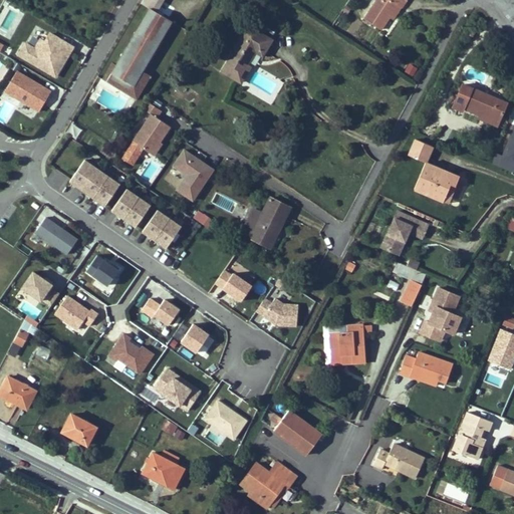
[(153,9),(158,0),(143,0),(142,2),(153,9)]
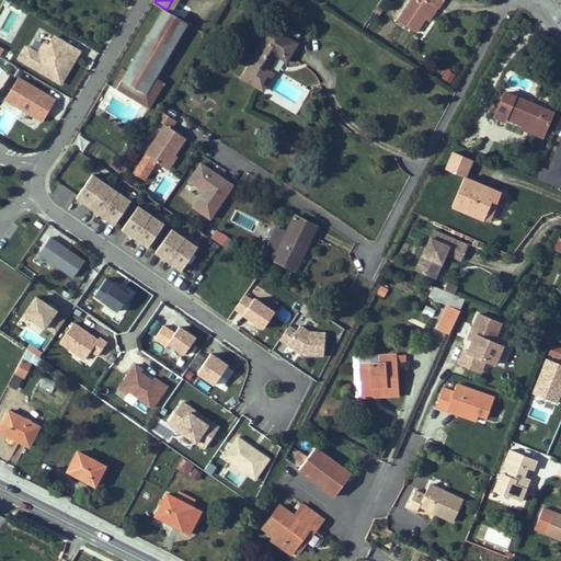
[(424,18),(433,6),(437,8),(438,9),(444,0),(411,0),(398,21),(415,32),(424,18)]
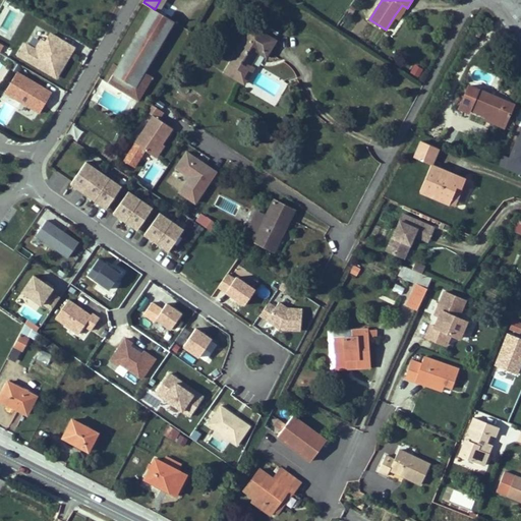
[(398,19),(406,7),(402,5),(394,16),(398,19)]
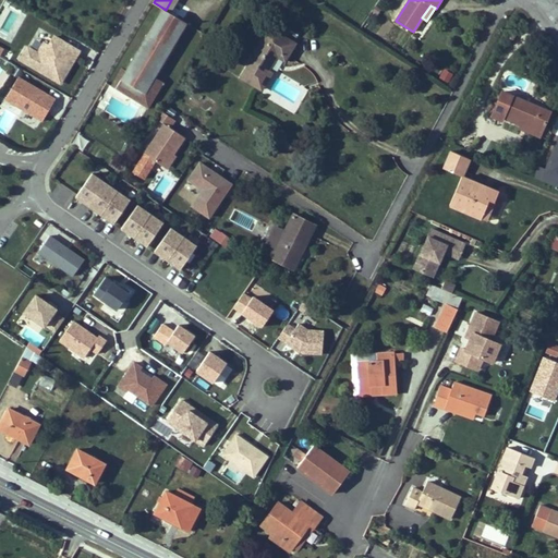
[(148,80),(150,75),(154,77),(155,76),(186,23),(162,9),(125,72),(121,69),(112,84),(141,100),(152,82),(148,80)]
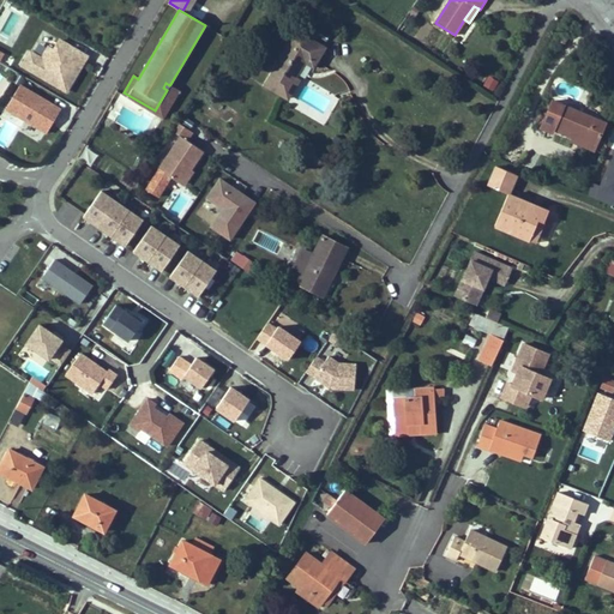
[(218,52),(224,37),(206,29),(200,42),(218,52)]
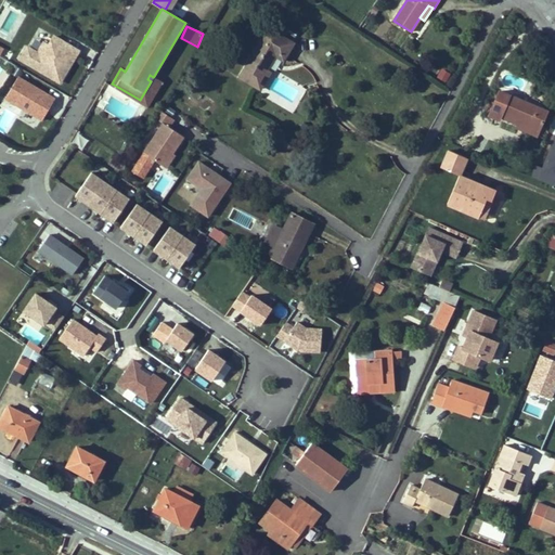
[(266,71),(275,55),(278,51),(285,56),(293,43),(269,28),(240,77),(260,89),(270,73),(266,71)]
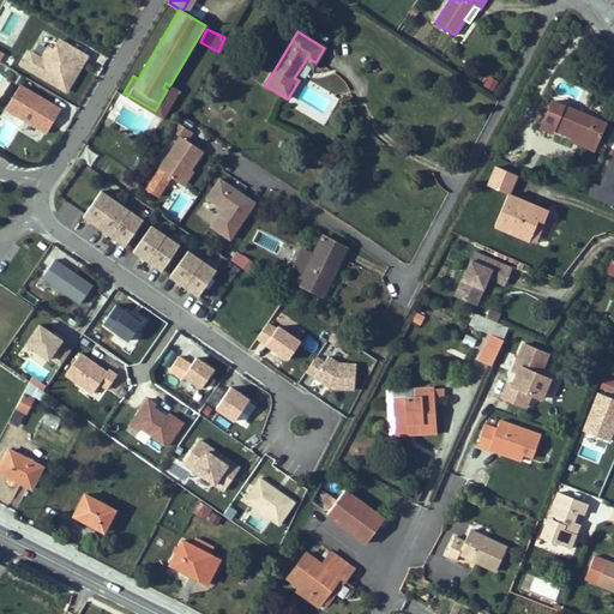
[(563,48),(567,38),(560,34),(554,43),(563,48)]
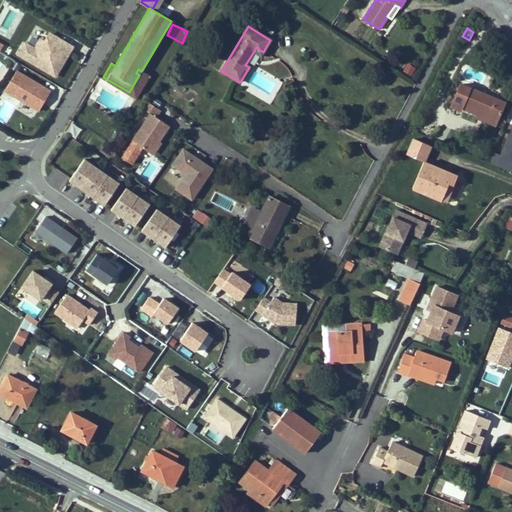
[(67,44),(44,30),(39,38),(36,37),(31,45),(21,38),(13,51),(51,73),(67,44)]
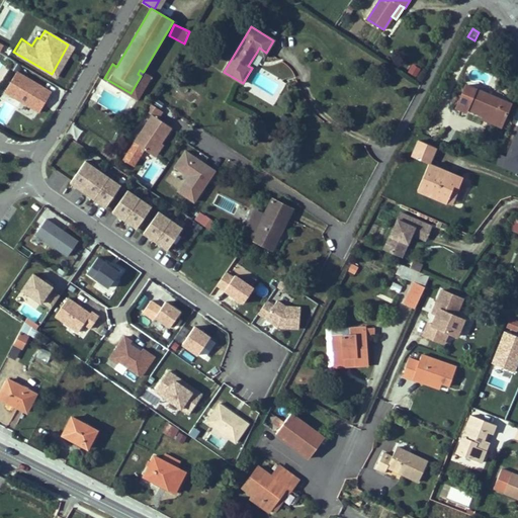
[(266,53),(259,48),(257,52),(264,56),(266,53)]
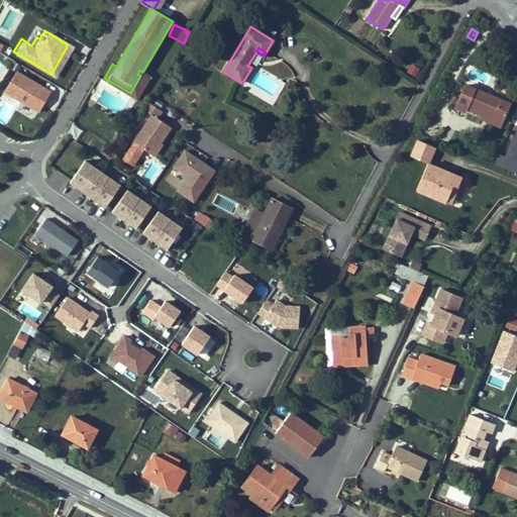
[(406,73),(416,78),(421,69),(411,64),(406,73)]
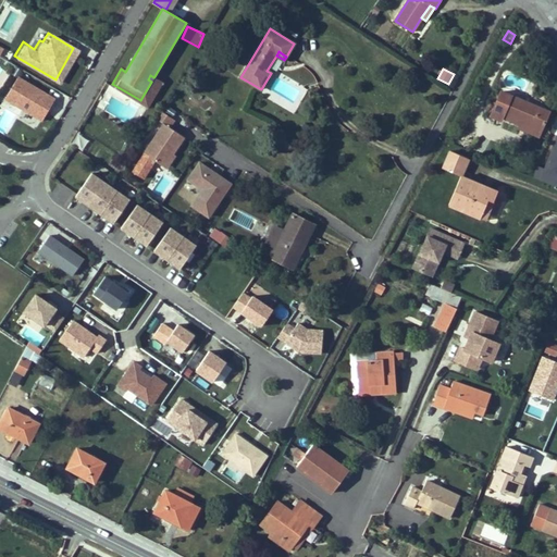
[(50,98),(11,76),(0,94),(0,97),(37,120),(50,98)]
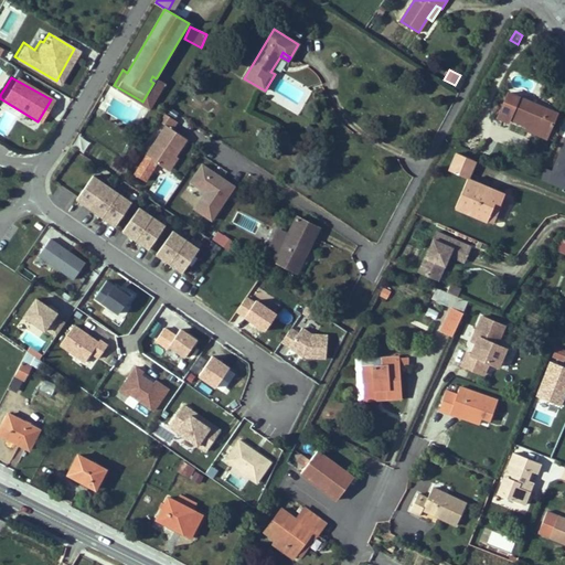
[(151,107),(166,83),(157,77),(156,78),(153,83),(142,102),(151,107)]
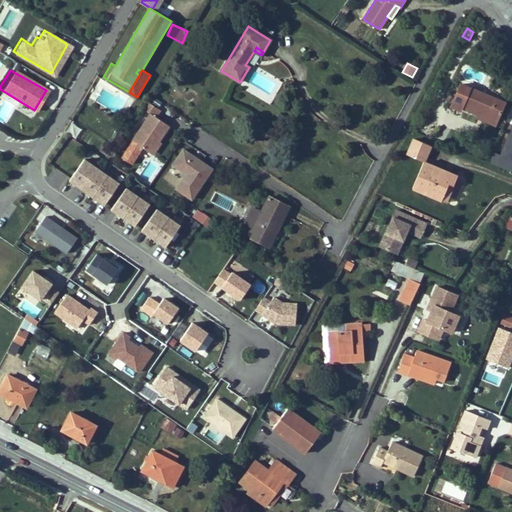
[(497,121),(505,102),(461,84),(452,107),(461,111),(462,108),(478,115),(479,114),(497,121)]
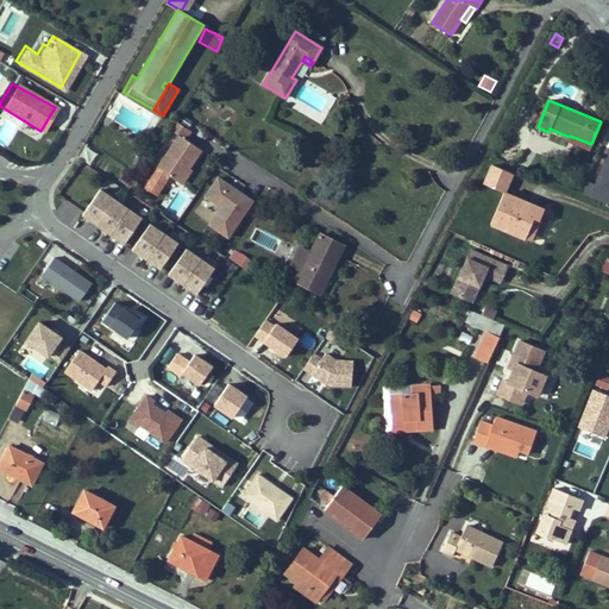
[(189,168),(201,150),(186,139),(192,131),(175,120),(170,130),(180,136),(158,168),(180,182),(189,168)]
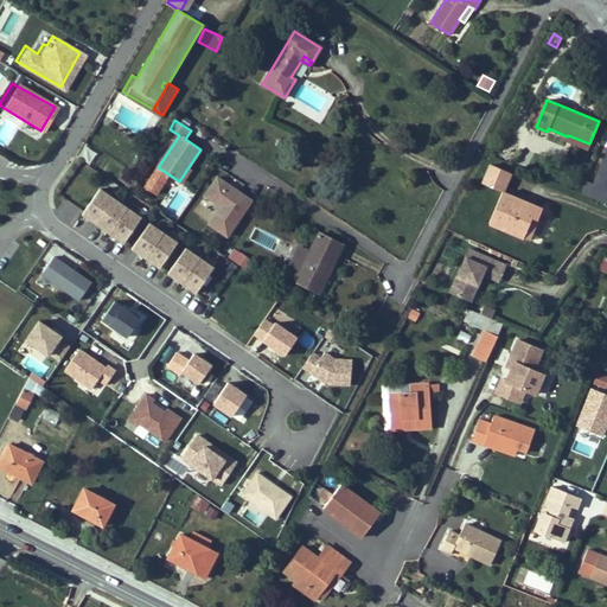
[(589,144),(568,135),(567,136),(566,140),(587,148),(589,144)]
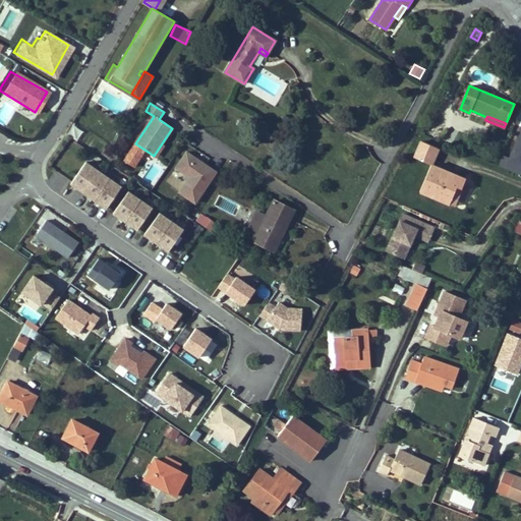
[(431,165),(438,149),(421,141),(414,158),(431,165)]
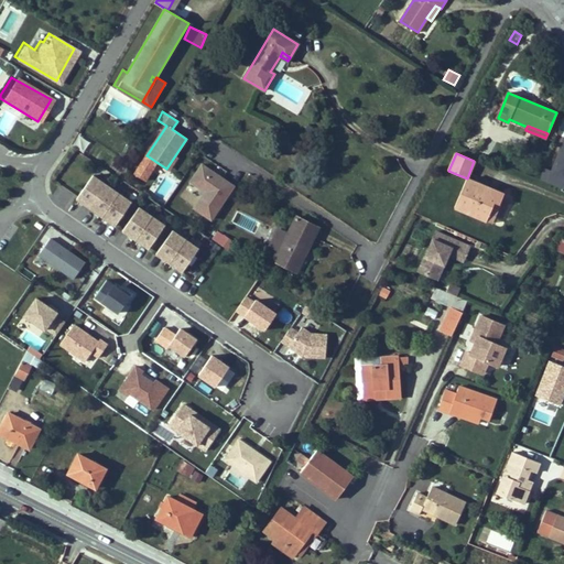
[(169,171),(179,156),(175,155),(166,169),(169,171)]
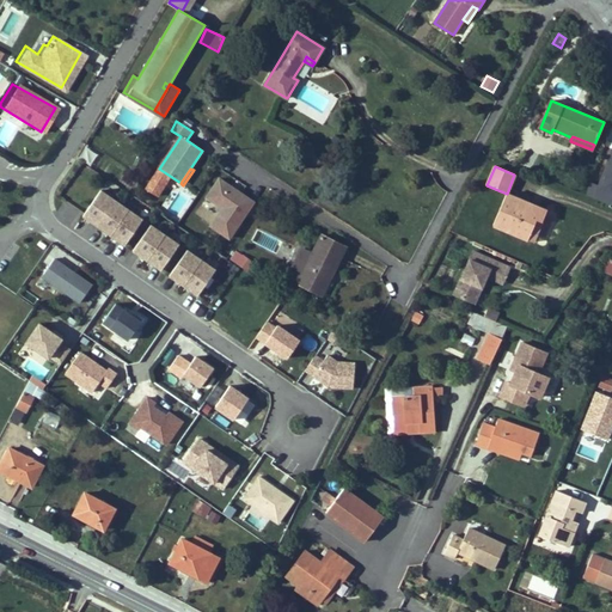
[(230,238),(254,202),(219,178),(207,197),(222,208),(210,226),(230,238)]
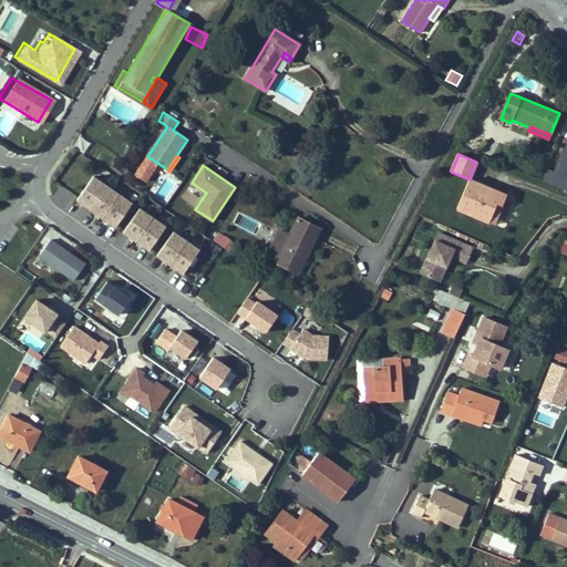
[(119,227),(134,203),(95,177),(80,200),(119,227)]
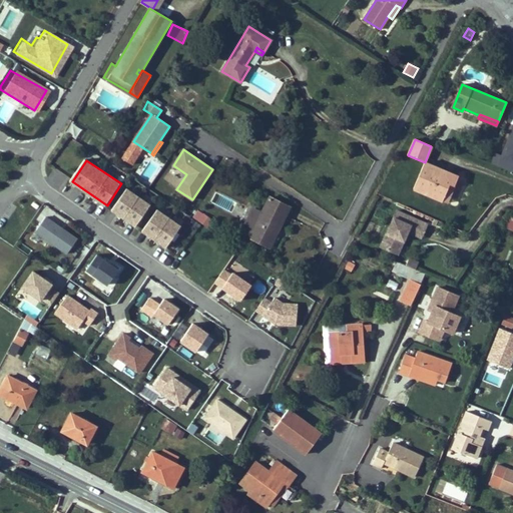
[(447,202),(458,176),(425,162),(413,188),(447,202)]
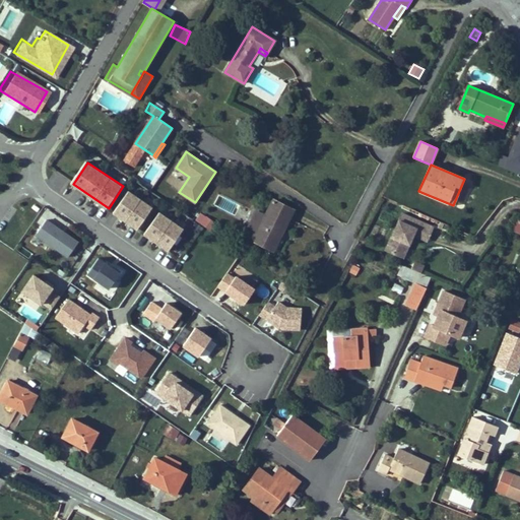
[(46,184),(58,192),(67,179),(55,170),(46,184)]
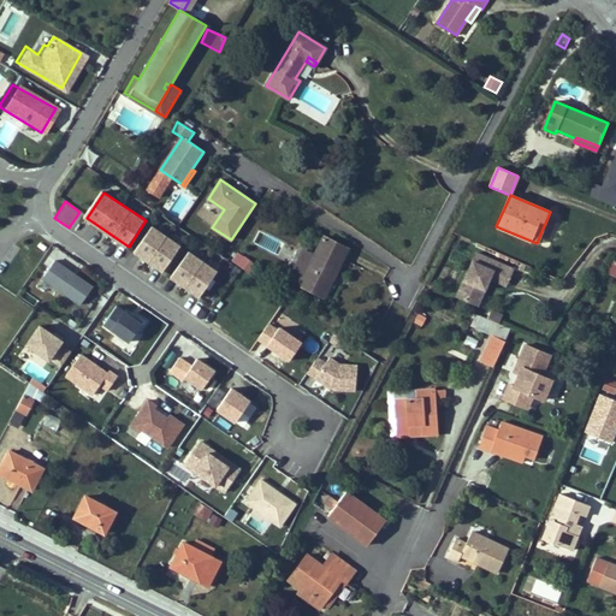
[(163,270),(181,244),(150,224),(132,249),(163,270)]
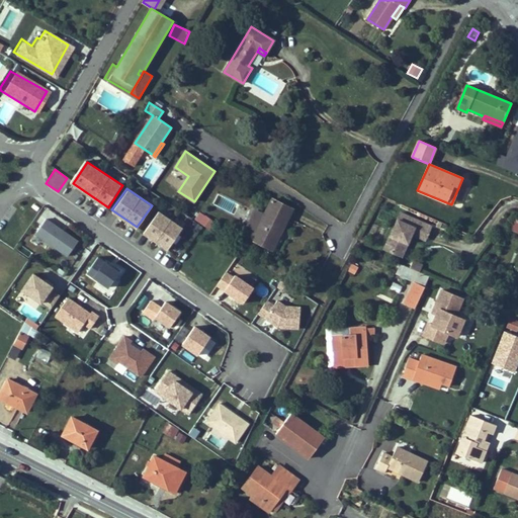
[(272,249),(292,208),(273,198),(264,214),(256,210),(244,235),(272,249)]
